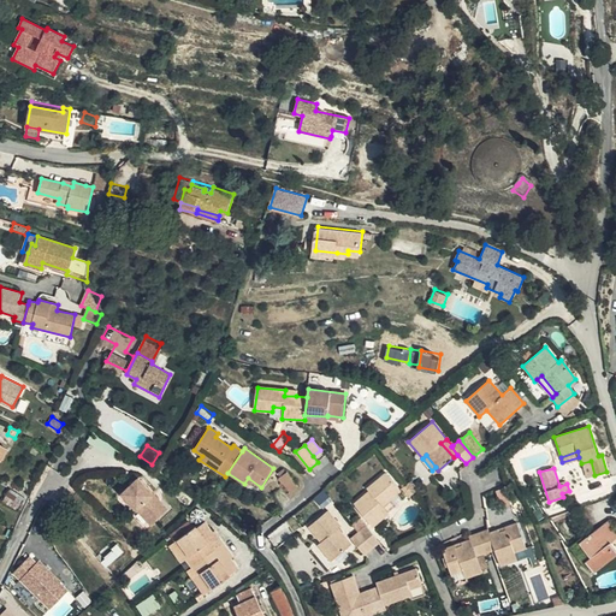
[(282,477),(292,491),(301,485),(290,471),(282,477)]
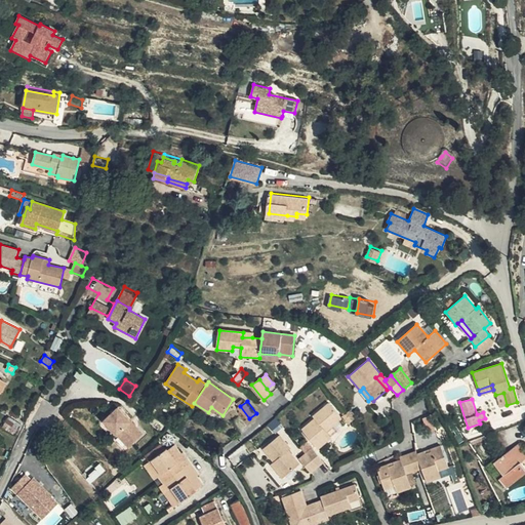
[(326,432),(341,419),(328,403),(313,416),(315,418),(301,430),(319,449),(331,438),(329,436),(326,432)]
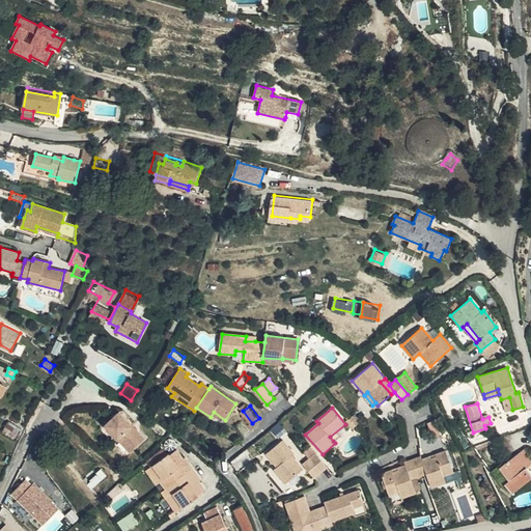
[(132,450),(146,437),(121,410),(107,423),(132,450)]
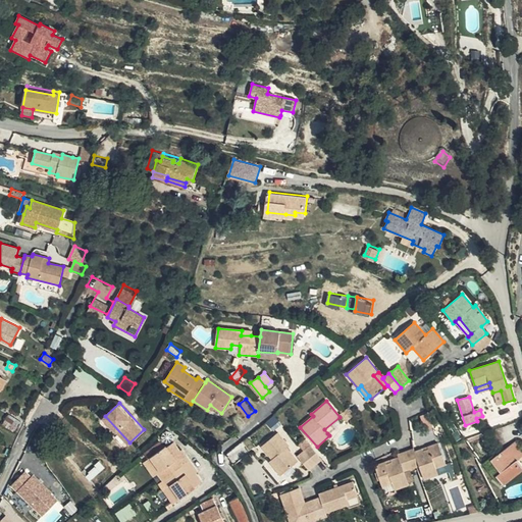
[(274,428),(281,423),(275,414),(268,420),(274,428)]
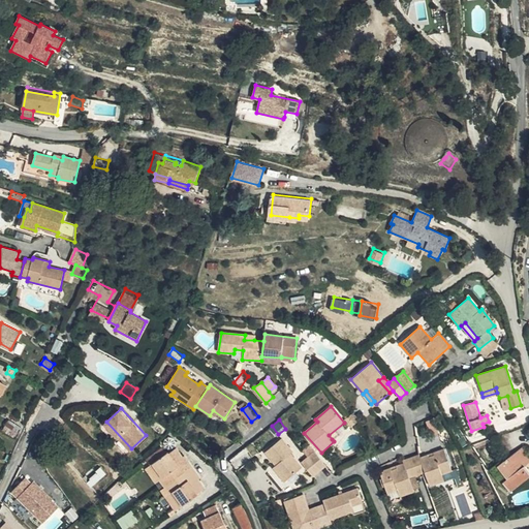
[(4,432),(17,439),(22,429),(9,422),(4,432)]
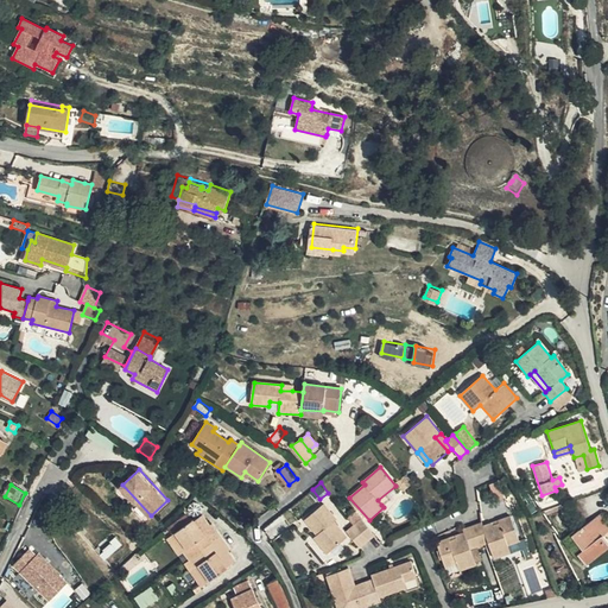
[(399,489),(396,486),(378,500),(381,505),(399,489)]
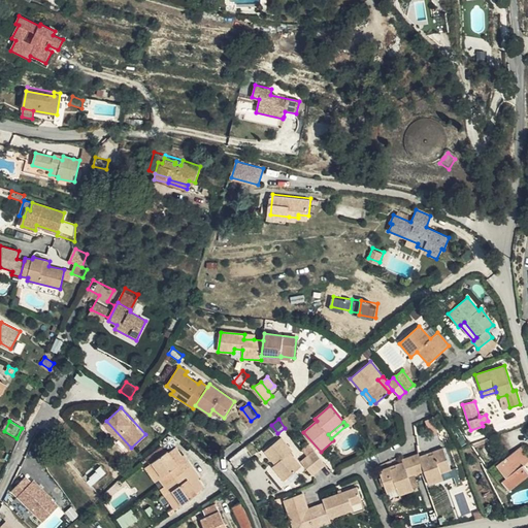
[(178,435),(171,429),(168,434),(175,439),(178,435)]
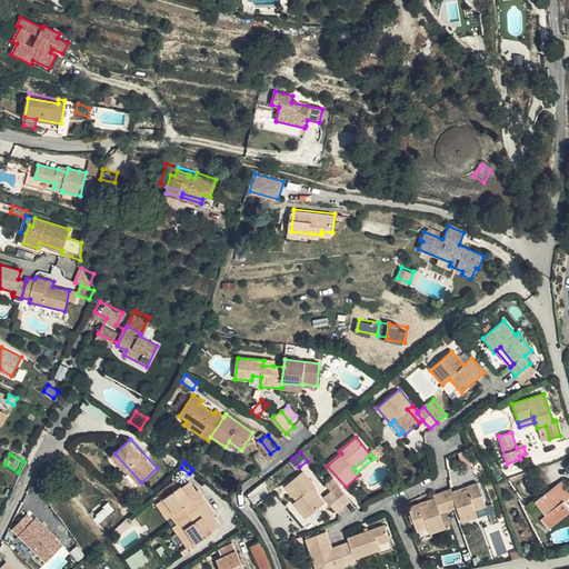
[(307,518),(325,501),(313,488),(315,486),(302,471),(285,486),(297,500),(293,502),(307,518)]
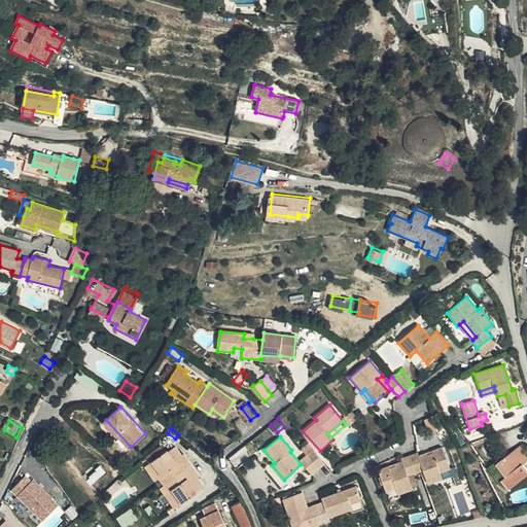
[(168,450),(164,444),(147,455),(152,461),(168,450)]
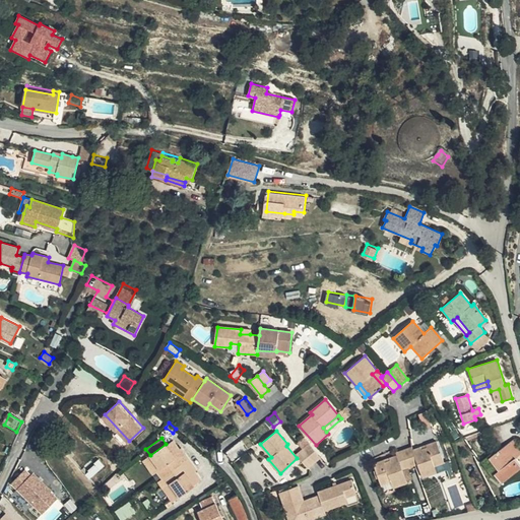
[(166,444),(150,455),(149,455),(160,469),(157,471),(160,476),(188,458),(181,448),(179,449),(173,441),(167,445),(166,444)]
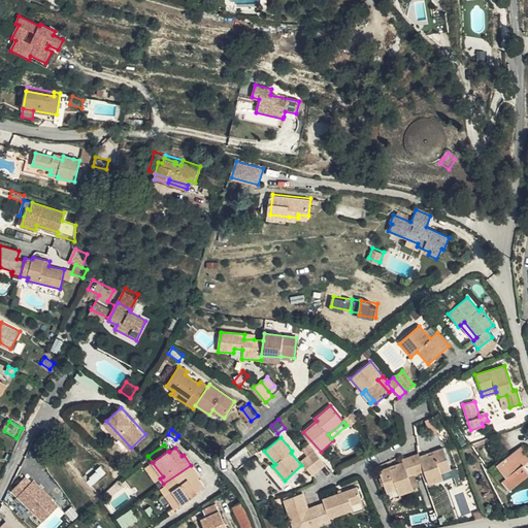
[(527,458),(520,448),(497,466),(506,477),(501,481),(508,490),(527,474),(527,470),(523,464),(527,460),(527,458)]
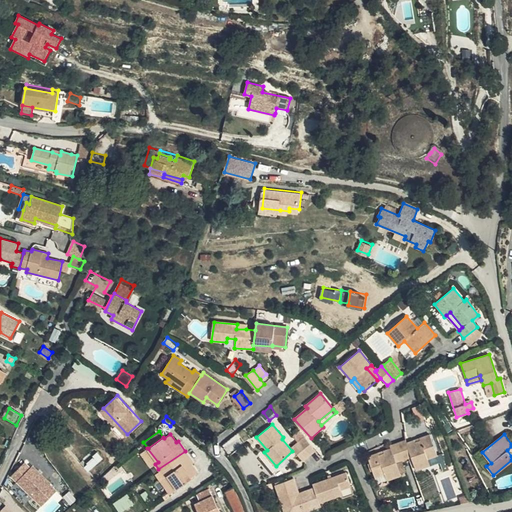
[(396,443),(403,461),(411,458),(416,470),(430,466),(428,460),(437,457),(430,435),(419,438),(421,441),(415,443),(413,440),(406,443),(405,440),(396,443)]
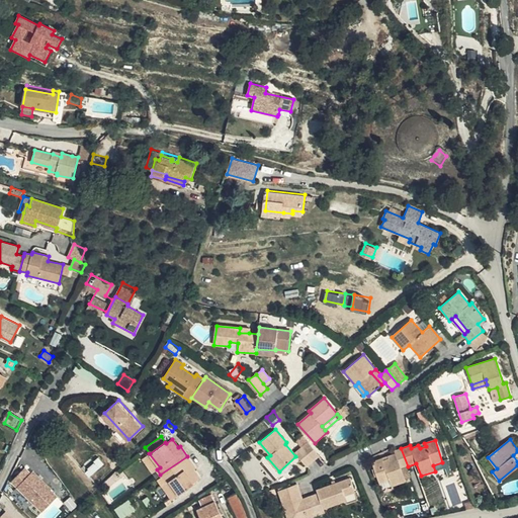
[(310,441),(304,446),(315,460),(322,454),(310,441)]
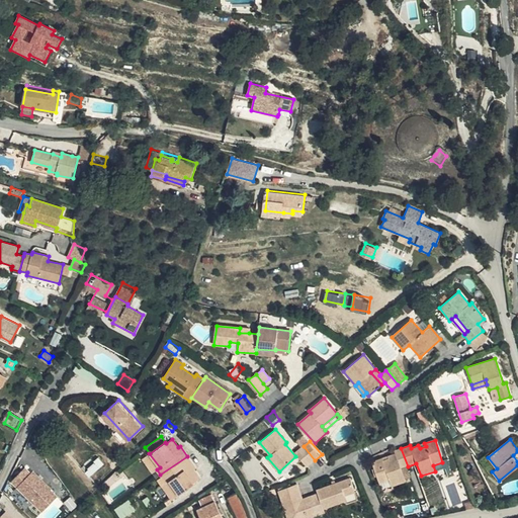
[(315,460),(304,446),(297,451),(309,465),(315,460)]
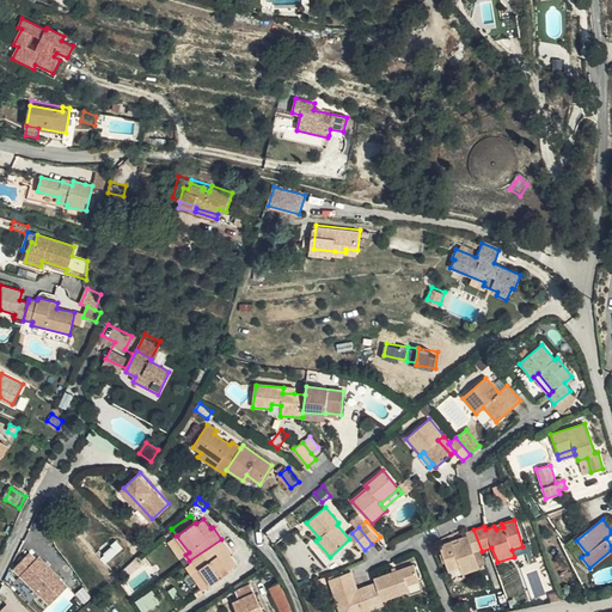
[(439,545),(448,571),(460,568),(463,573),(478,568),(473,555),(482,551),(473,530),(465,532),(466,537),(458,539),(459,543),(453,544),(452,542),(439,545)]
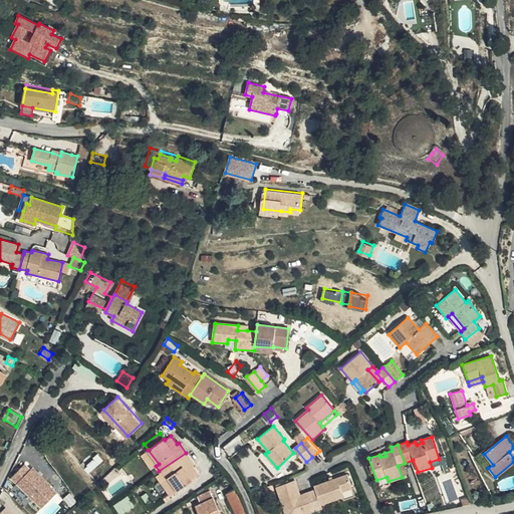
[(159,464),(148,450),(141,456),(151,470),(156,466),(159,464)]
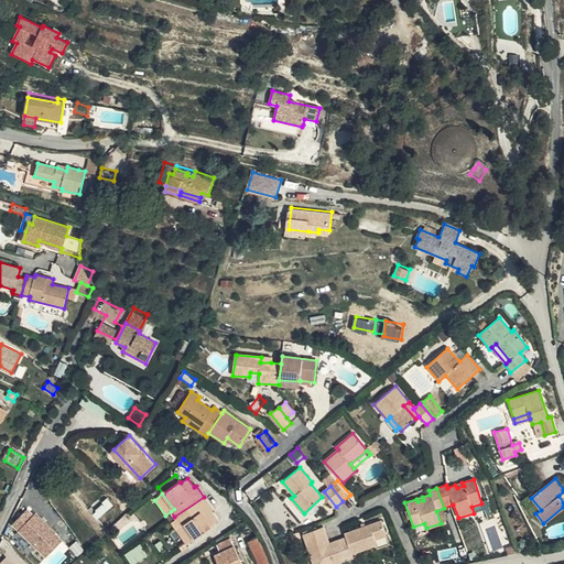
[(214,510),(204,497),(174,517),(175,519),(180,517),(195,539),(213,527),(210,525),(218,521),(212,511),(214,510)]
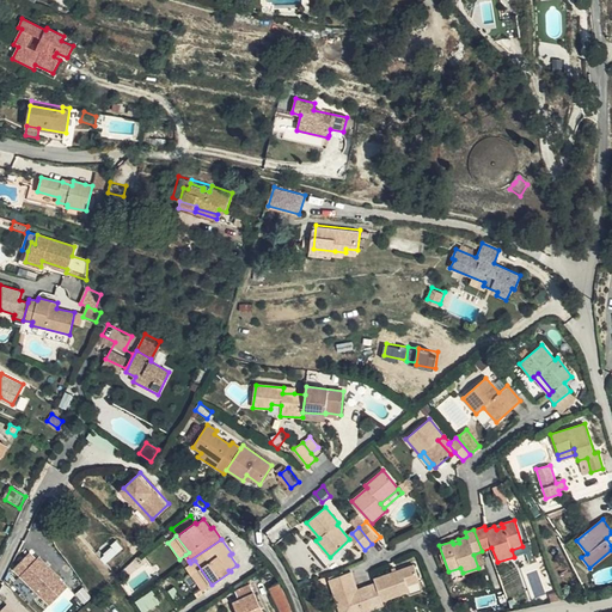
[(512,550),(514,557),(526,552),(522,546),(512,550)]
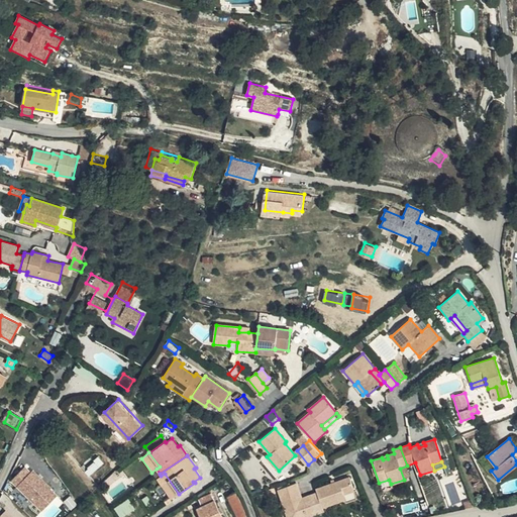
[(25,467),(11,480),(42,512),(61,495),(34,469),(30,472),(25,467)]
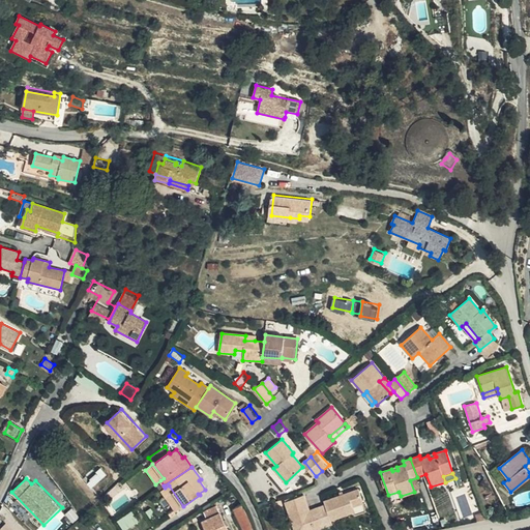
[(175,511),(183,506),(169,486),(165,488),(160,492),(175,511)]
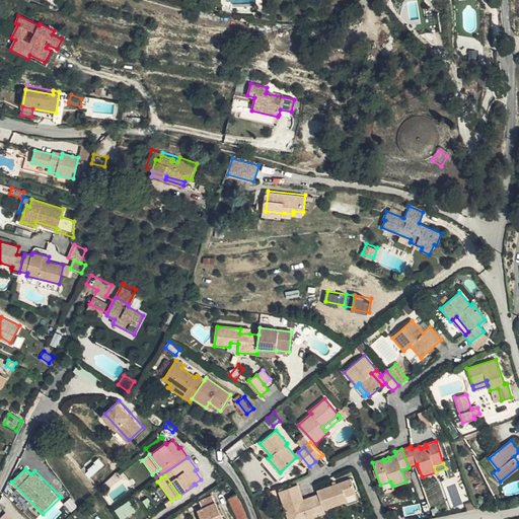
[(311,500),(317,517),(325,514),(324,510),(348,502),(346,498),(356,494),(350,478),(317,490),(318,493),(319,497),(311,500)]
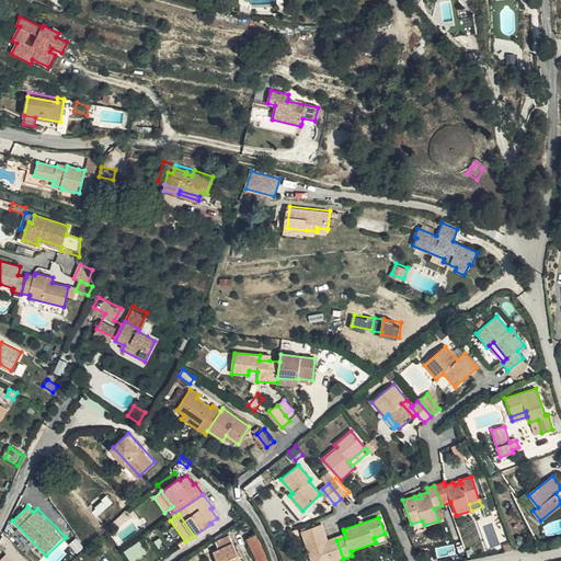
[(478,522),(459,526),(467,552),(485,548),(478,522)]
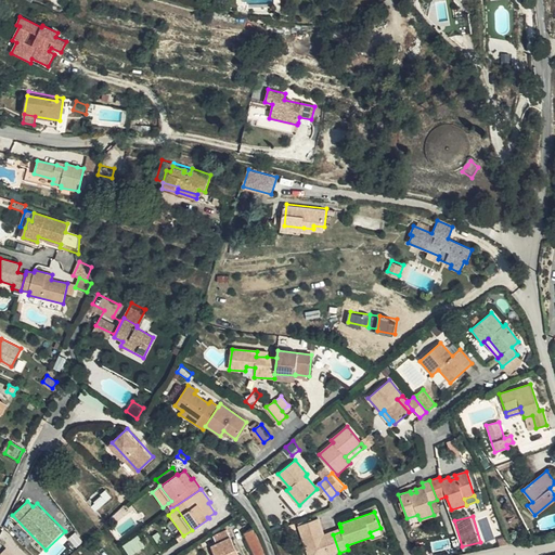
[(298,526),(307,551),(311,549),(313,554),(332,554),(339,553),(333,534),(324,538),(323,532),(318,518),(298,526)]
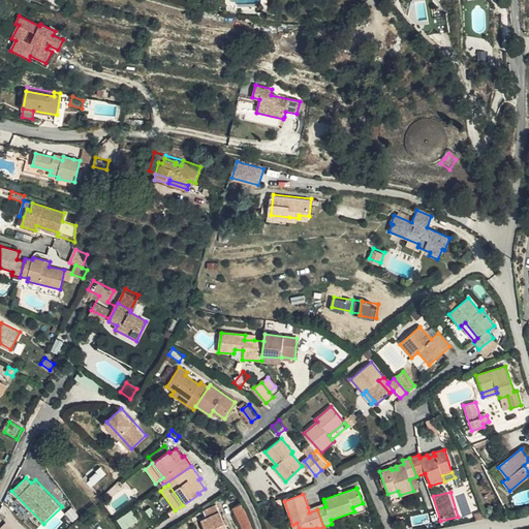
[(248,528),(252,527),(242,504),(234,507),(243,528),(248,528)]
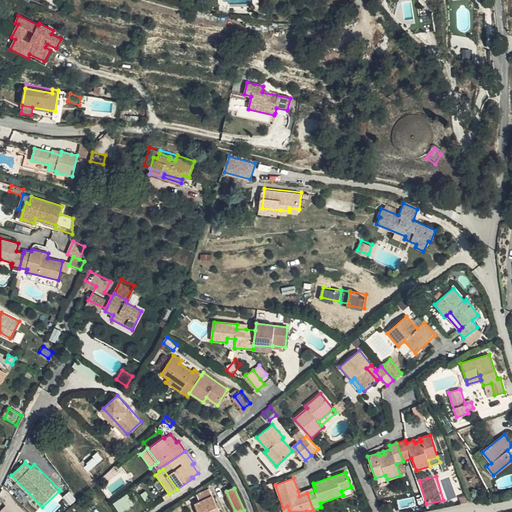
[(218,511),(208,489),(196,495),(199,502),(195,504),(198,511),(218,511)]
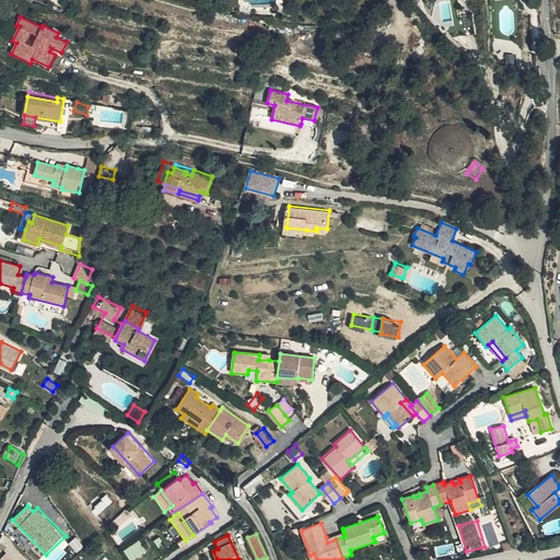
[(141,538),(125,547),(131,559),(148,550),(141,538)]
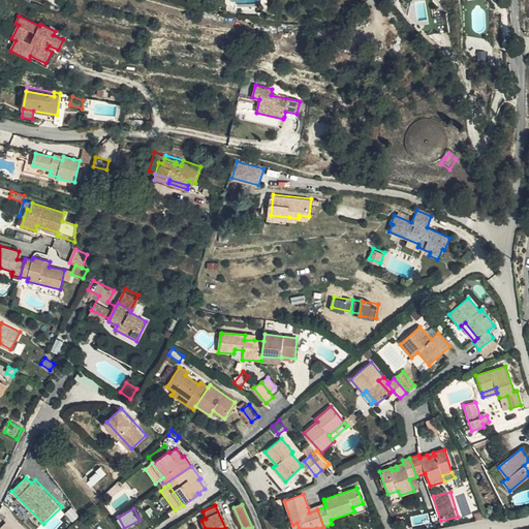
[(17,528),(7,520),(0,527),(0,528),(17,528)]
